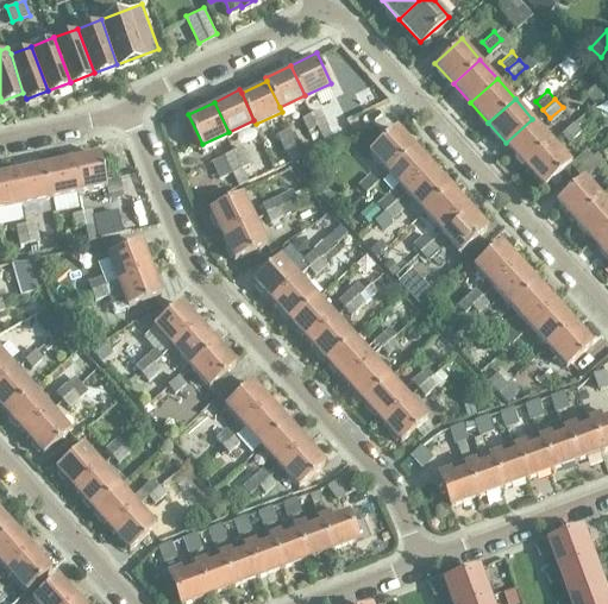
[(321,105),(312,109),(320,127),(330,123),(321,105)]
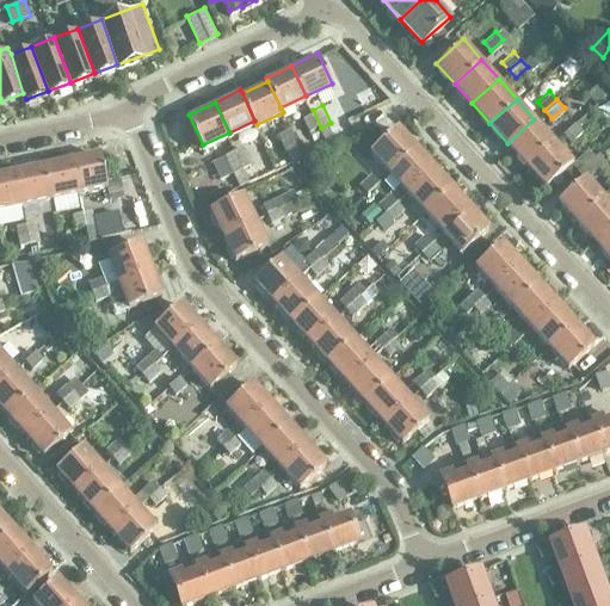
[(327,141),(321,128),(313,110),(303,115),(318,144),(327,141)]
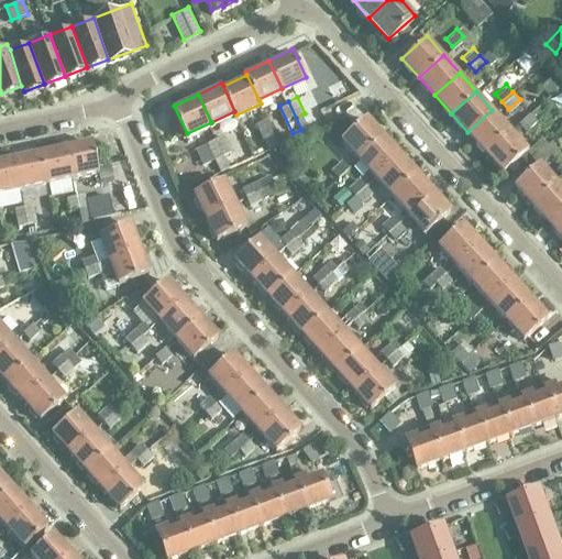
[(467,132),(484,150),(508,129),(492,110),(467,132)]
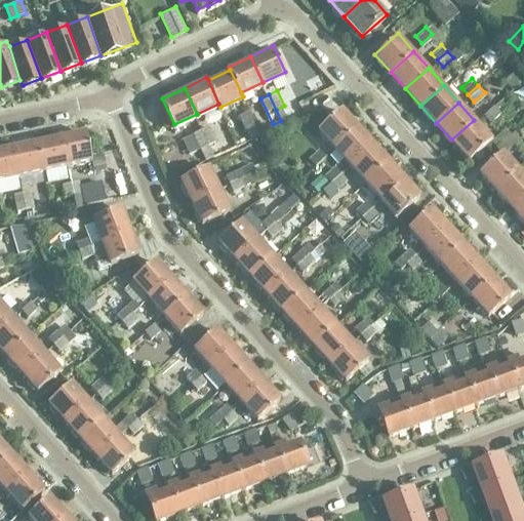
[(500,109),(493,103),(483,112),(489,119),(500,109)]
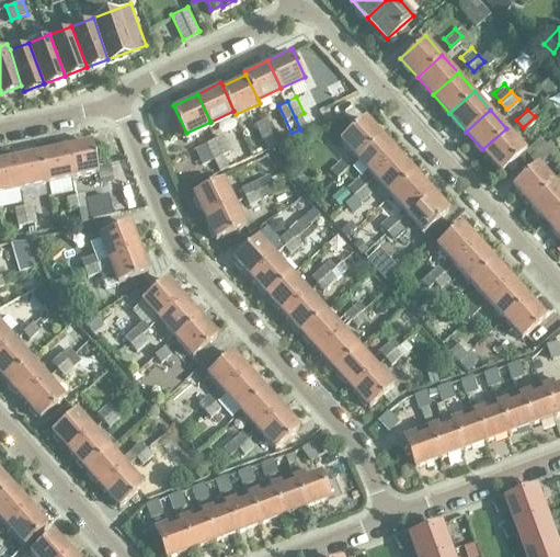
[(342,135),(360,155),(383,133),(365,114),(342,135)]
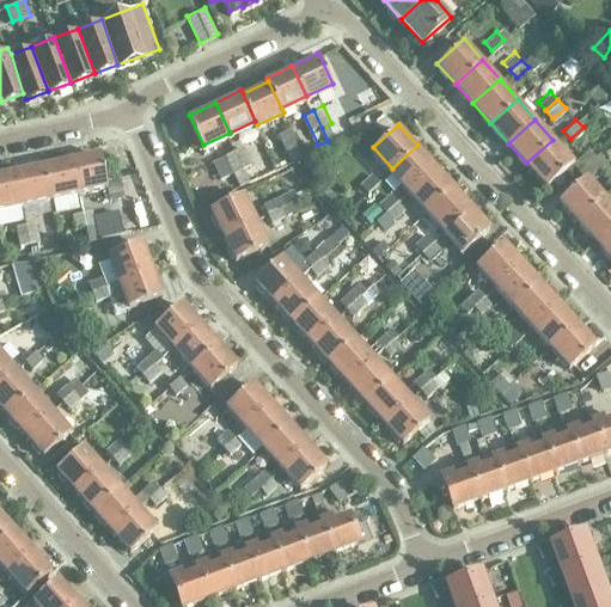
[(289,127),(279,132),(292,158),(301,153),(297,145),(298,145),(289,127)]
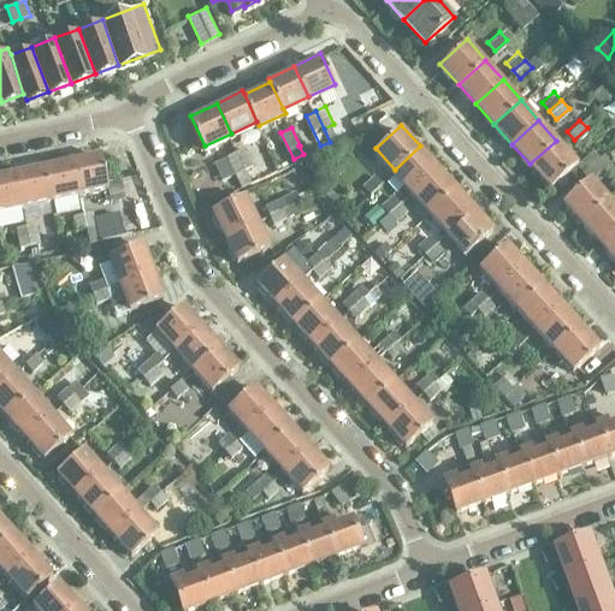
[(574,161),(556,141),(530,164),(548,185),(574,161)]
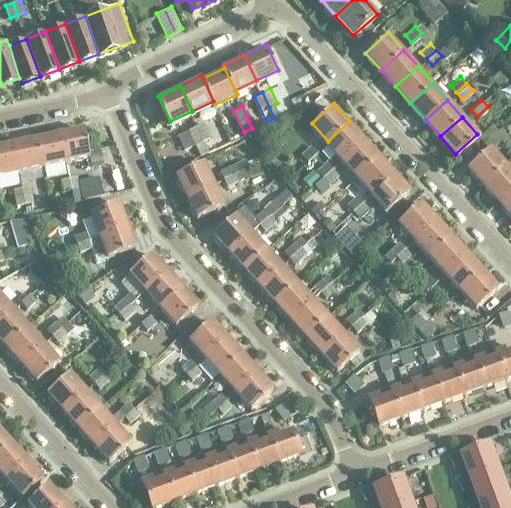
[(204,120),(196,123),(208,149),(216,146),(210,134),(211,134),(204,120)]
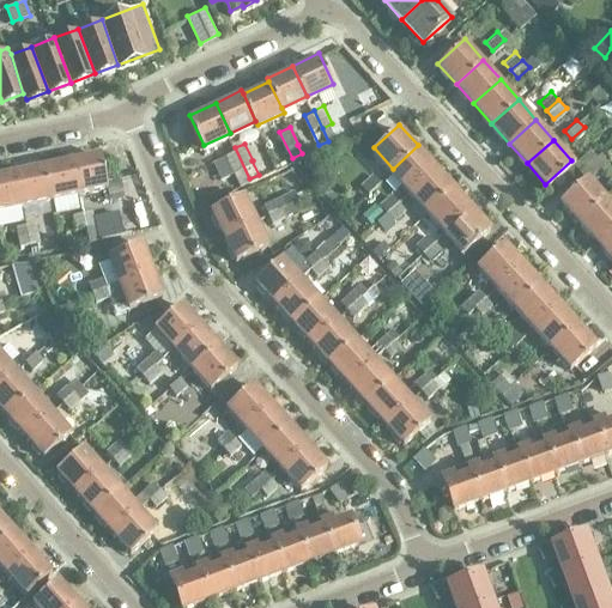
[(393,169),(411,188),(436,165),(418,145),(393,169)]
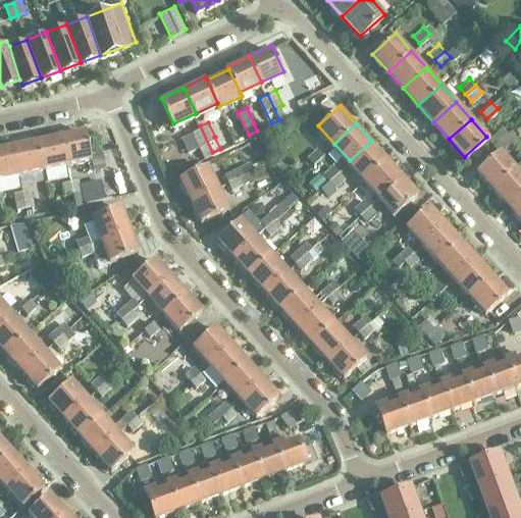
[(487,138),(492,144),(508,130),(503,124),(487,138)]
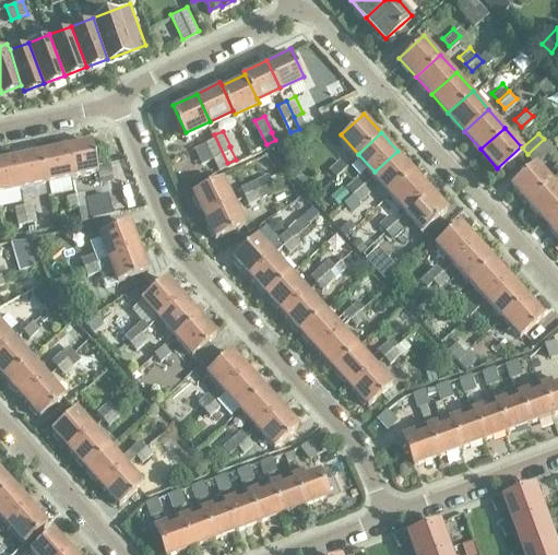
[(220,167),(227,163),(214,134),(194,144),(201,160),(213,154),(220,167)]
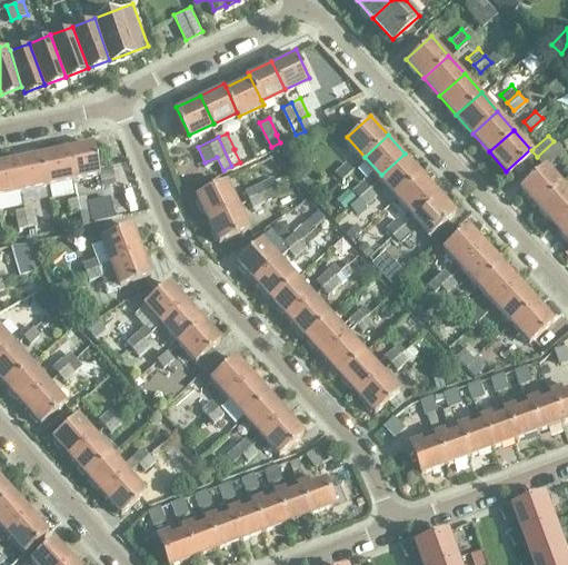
[(66,146),(72,176),(99,170),(92,140),(66,146)]
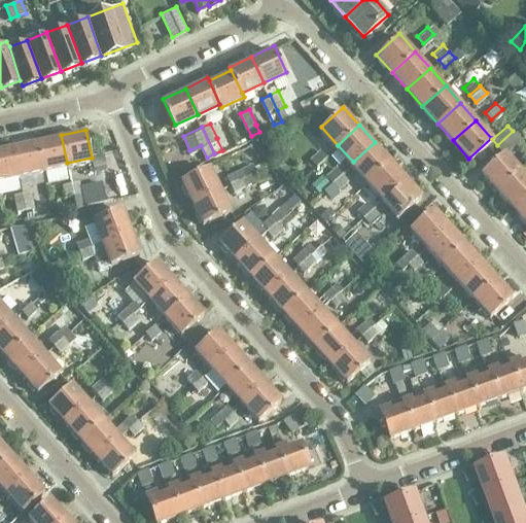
[(519,137),(513,131),(497,145),(503,151),(519,137)]
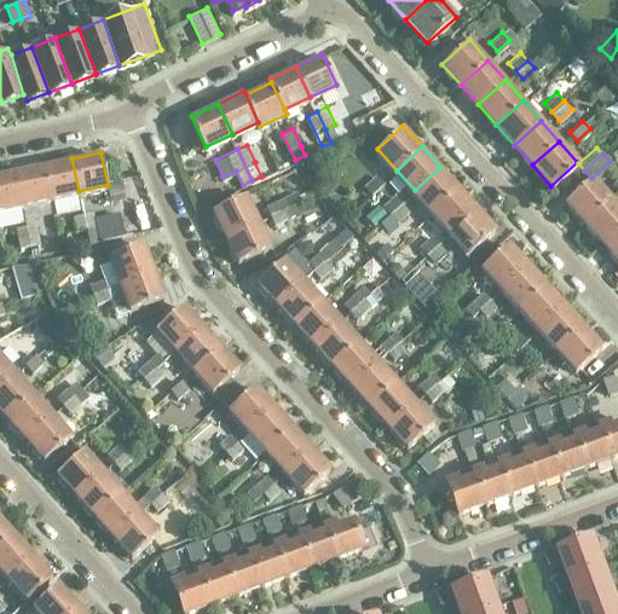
[(79,191),(71,158),(44,164),(50,197),(79,191)]
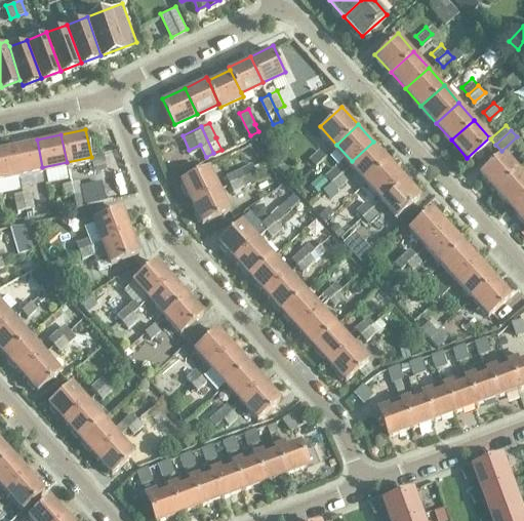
[(12,145),(18,172),(42,167),(37,139),(12,145)]
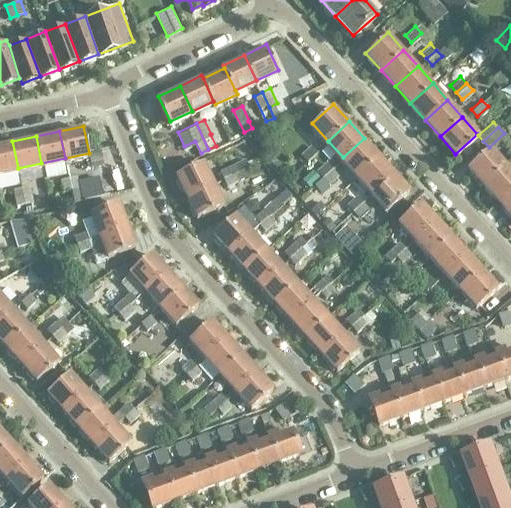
[(343,157),(358,174),(379,155),(364,138),(343,157)]
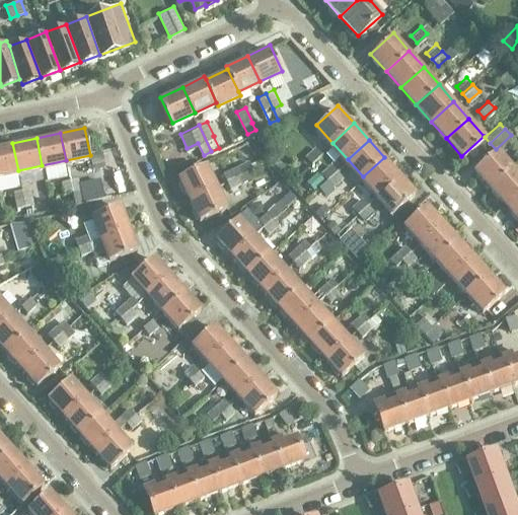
[(0,174),(18,170),(12,143),(0,145),(0,174)]
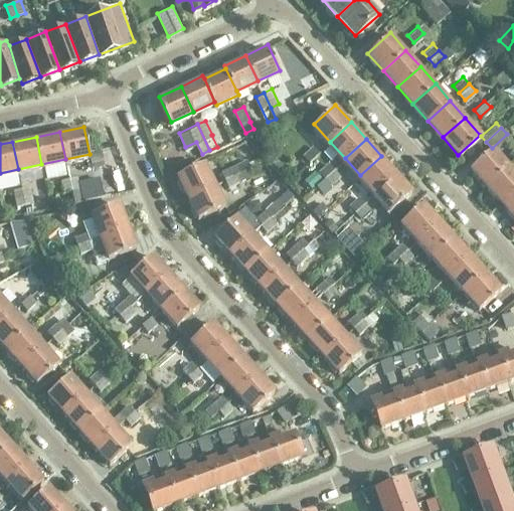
[(313,143),(304,152),(311,159),(320,150),(313,143)]
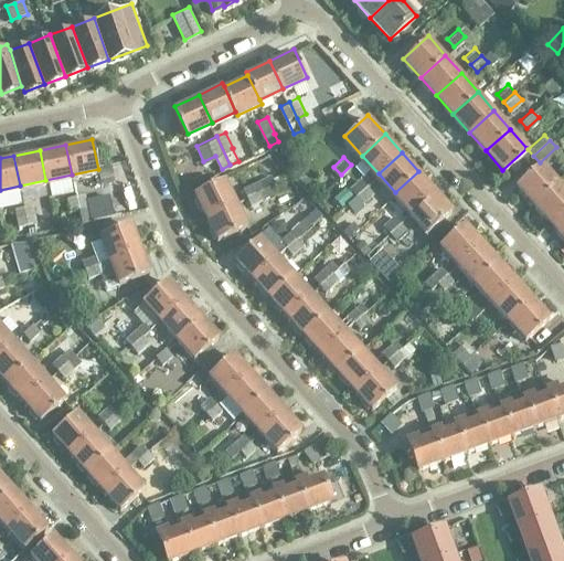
[(514,184),(531,203),(555,181),(539,162),(514,184)]
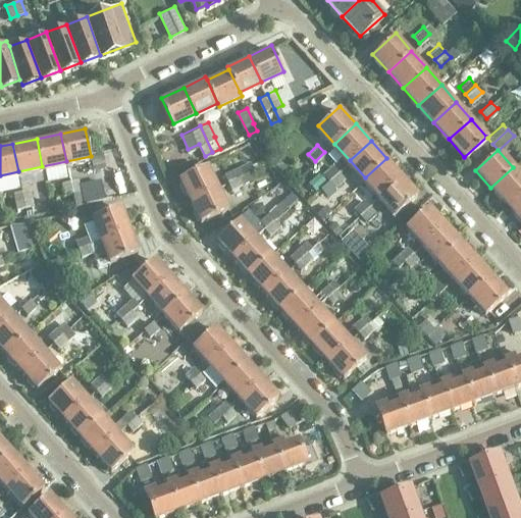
[(365,177),(380,195),(402,174),(386,158),(365,177)]
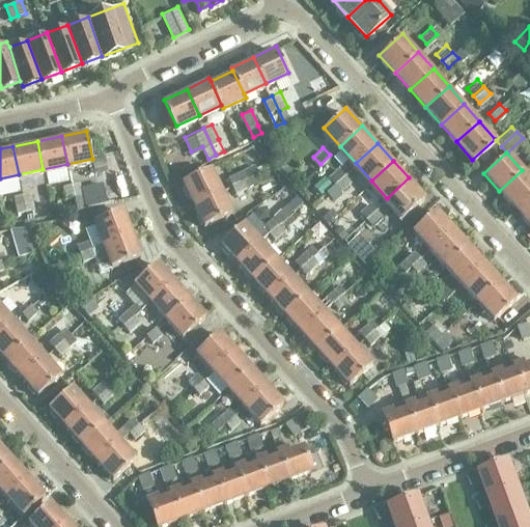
[(329,174),(335,182),(345,172),(339,165),(329,174)]
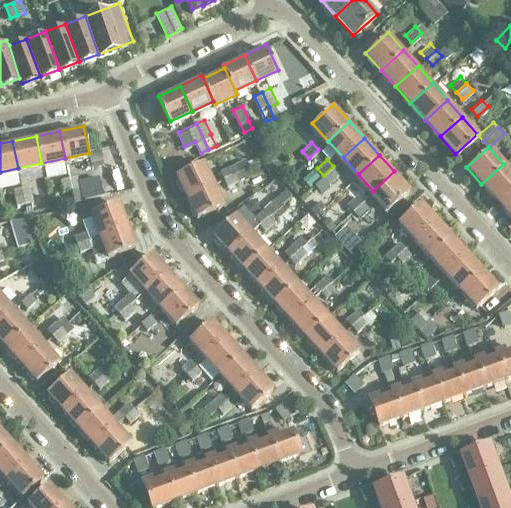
[(187,195),(213,182),(203,161),(177,174),(187,195)]
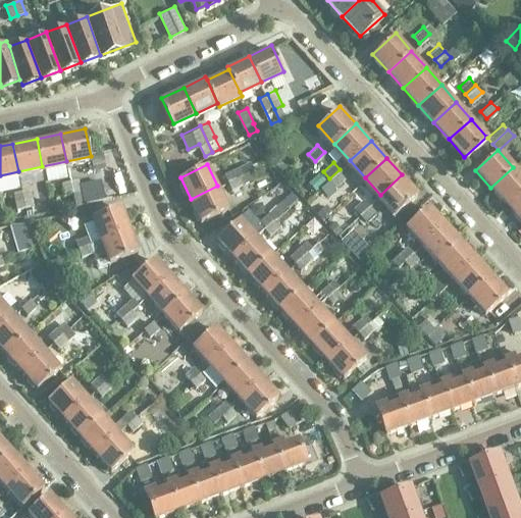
[(228,180),(240,174),(244,173),(240,164),(224,172),(228,180)]
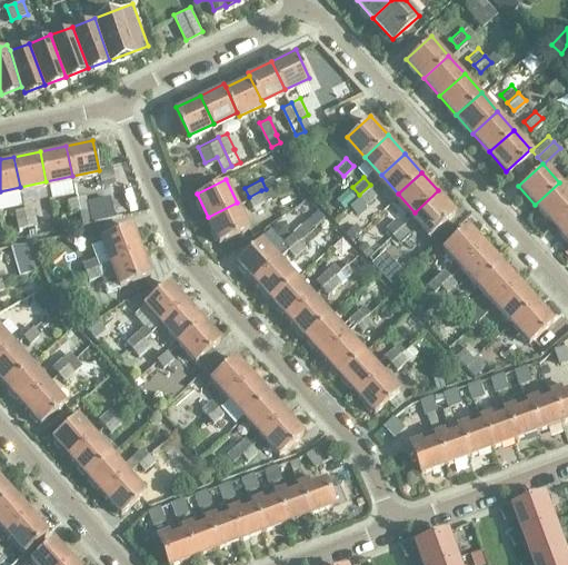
[(535,205),(551,224),(567,208),(567,192),(559,182),(535,205)]
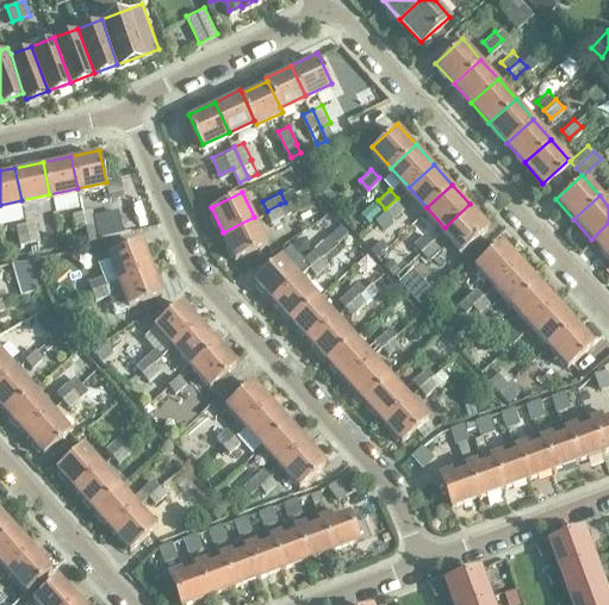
[(404,205),(397,198),(385,209),(392,216),(404,205)]
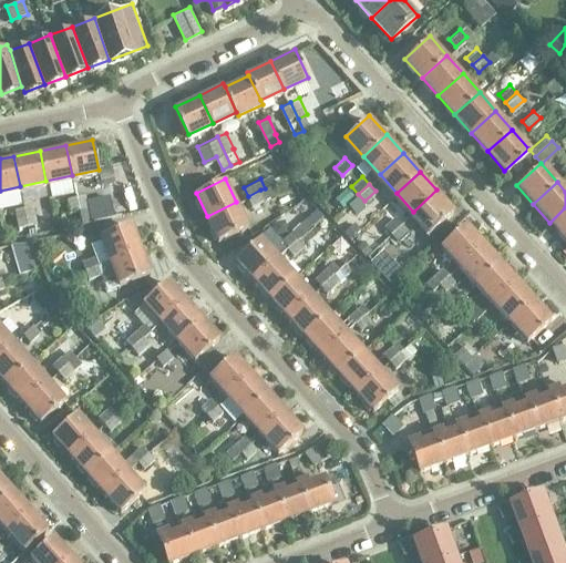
[(265,198),(260,190),(248,196),(253,204),(265,198)]
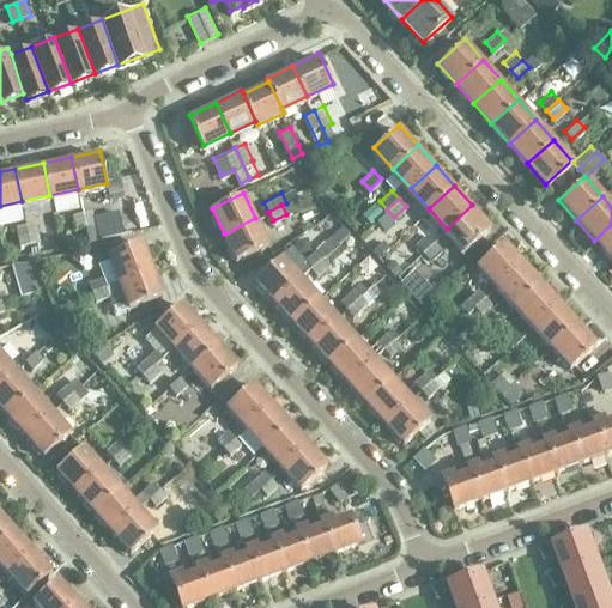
[(472,205),(447,229),(465,249),(491,225),(472,205)]
